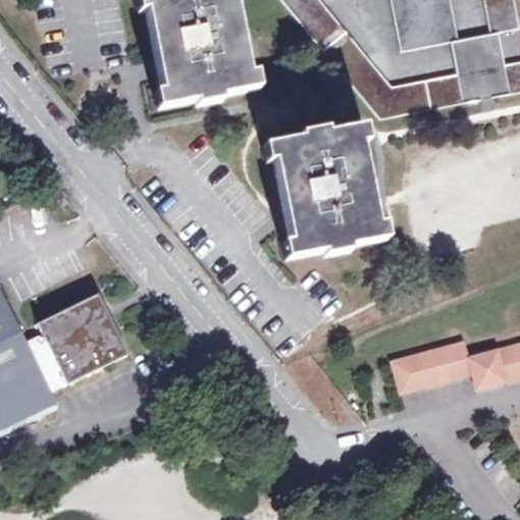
[(251,89),(231,0),(142,0),(153,49),(164,106),(251,89)]
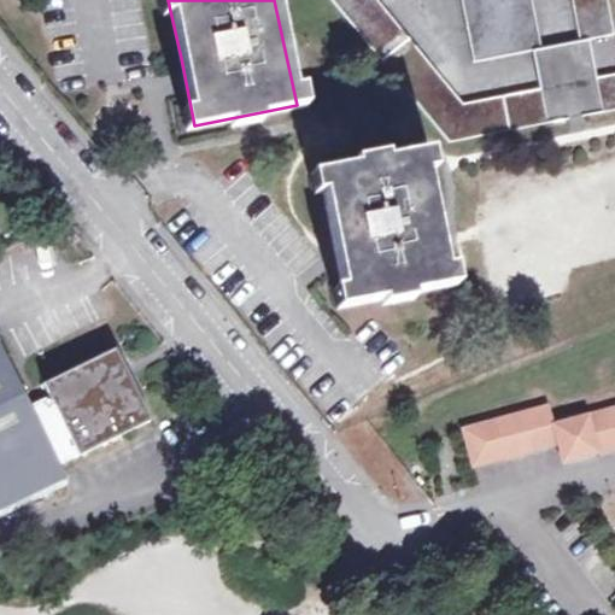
[(334,0),(450,139),(614,106),(614,72),(463,103),(378,0),(334,0)]
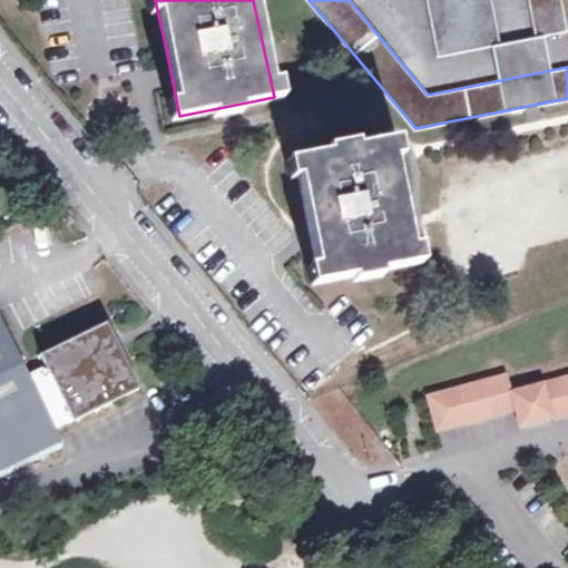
[(427,0),(439,55),(500,43),(490,0),(427,0)]
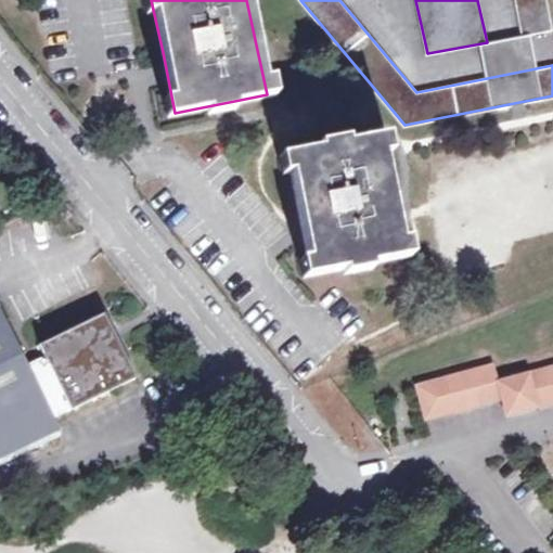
[(515,0),(523,34),(552,29),(545,0),(515,0)]
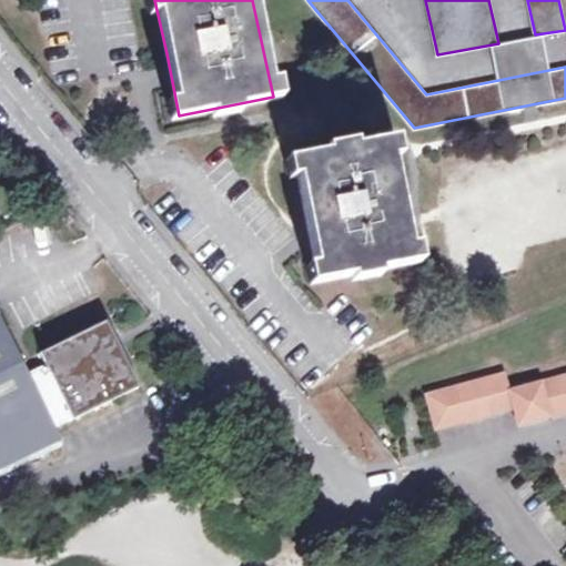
[(412,262),(405,228),(388,139),(294,158),(319,280),(412,262)]
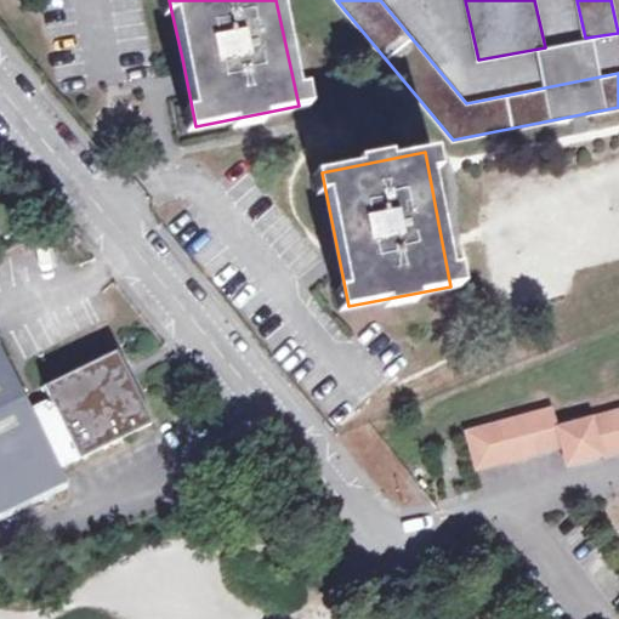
[(0,344),(0,514),(67,482),(58,465),(149,420),(115,348),(45,382),(52,396),(32,405),(0,344)]
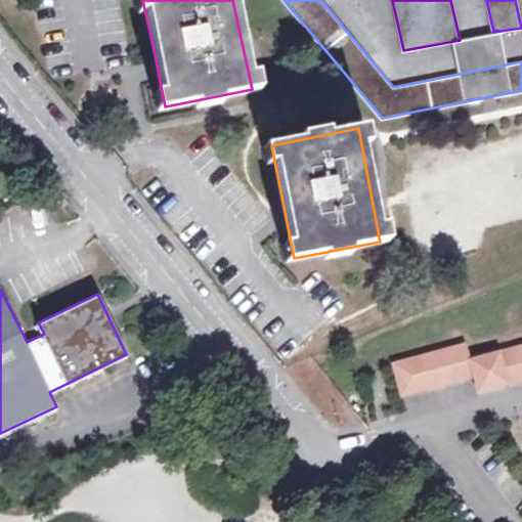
[(392,359),(401,392),(473,374),(477,389),(521,377),(521,344),(470,358),(465,341),(392,359)]
